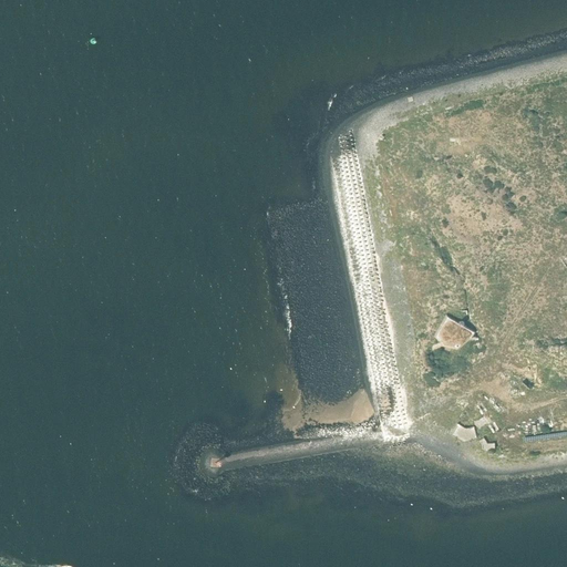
[(473,332),(466,328),(461,325),(462,323),(461,322),(461,321),(460,321),(459,321),(457,322),(445,315),(432,337),(437,342),(432,346),(433,349),(439,346),(455,349),(468,340),(477,340),(477,338),(471,337),(473,332)]
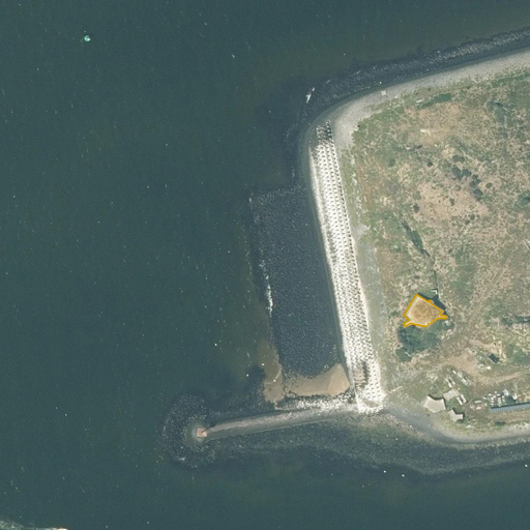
[(459,399),(462,396),(452,382),(449,384),(452,390),(436,402),(442,400),(443,402),(454,393),(459,399)]
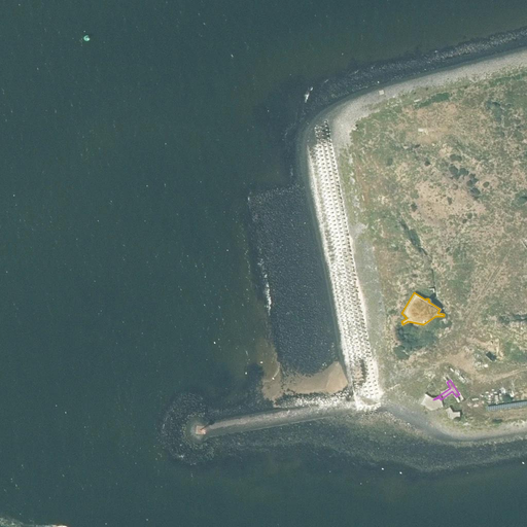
[(431,399),(425,394),(420,401),(430,409),(442,407),(441,399),(440,397),(433,399),(431,399)]
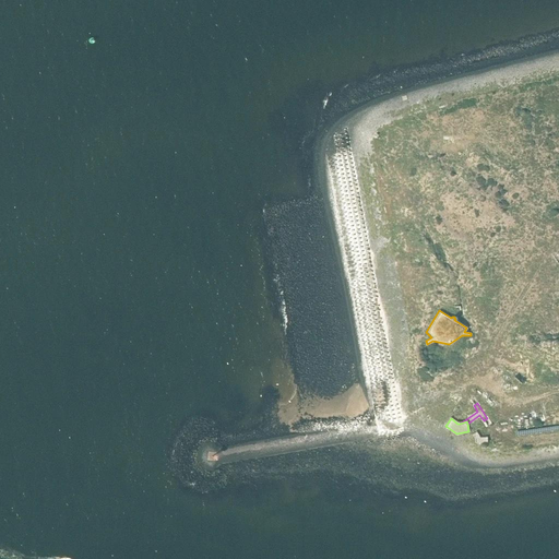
[(558,426),(514,432),(515,437),(558,430),(558,426)]
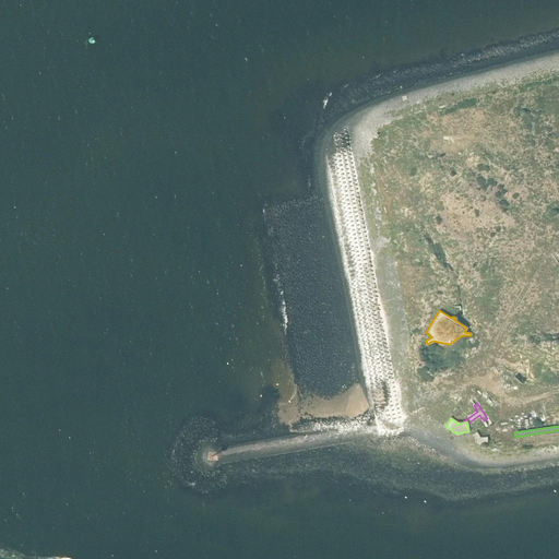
[(472,432),(471,432),(472,436),(473,439),(473,443),(473,445),(474,445),(475,447),(476,448),(477,448),(478,448),(479,447),(480,445),(482,445),(482,444),(483,444),(489,443),(488,437),(482,438),(480,438),(479,438),(479,437),(478,433),(477,430),(476,430),(475,431),(474,431),(473,431),(472,432)]
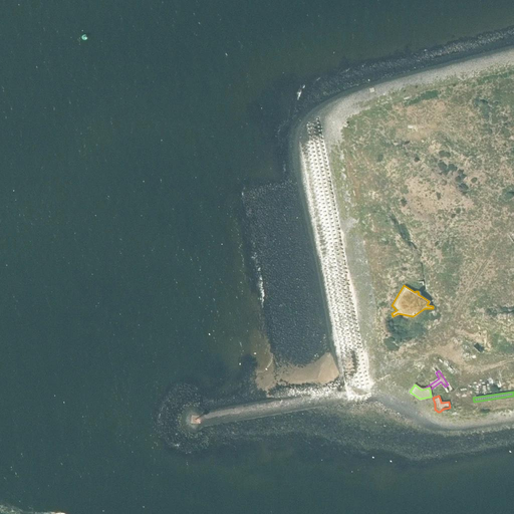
[(202,417),(194,416),(193,424),(201,425),(202,417)]
